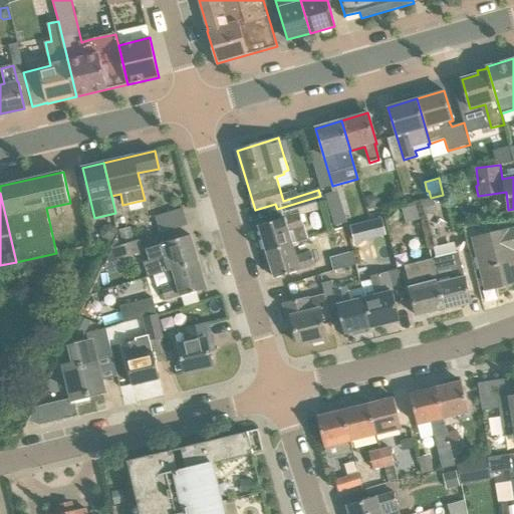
[(369,210),(381,206),(379,198),(373,195),(365,198),(369,210)]
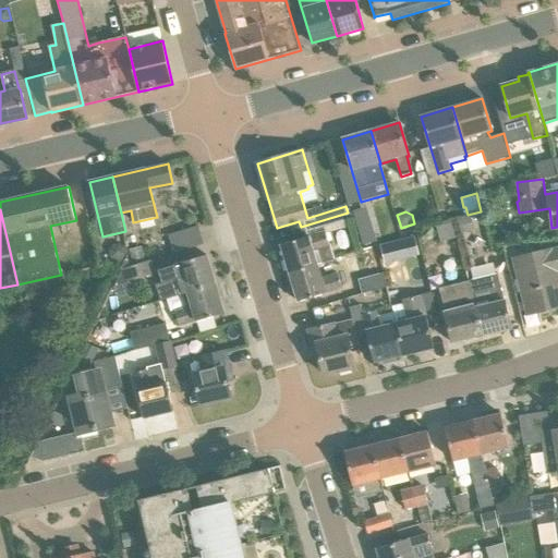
[(318,264),(335,259),(325,228),(350,220),(348,213),(301,227),(304,238),(281,244),(290,273),(318,264)]
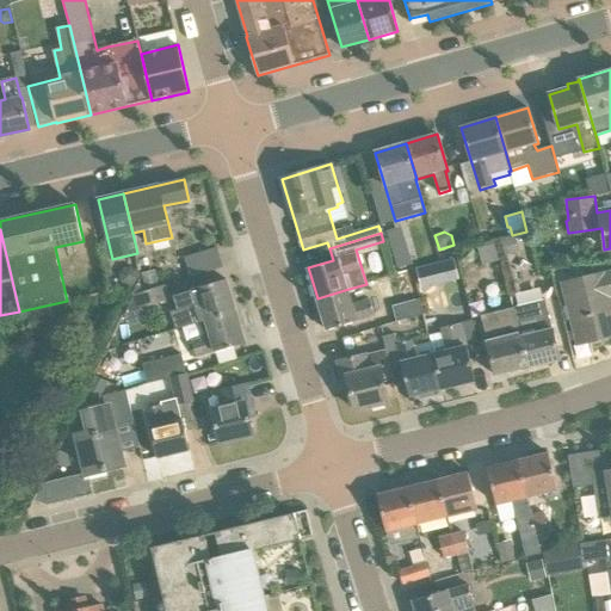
[(504,255),(519,252),(514,238),(499,241),(504,255)]
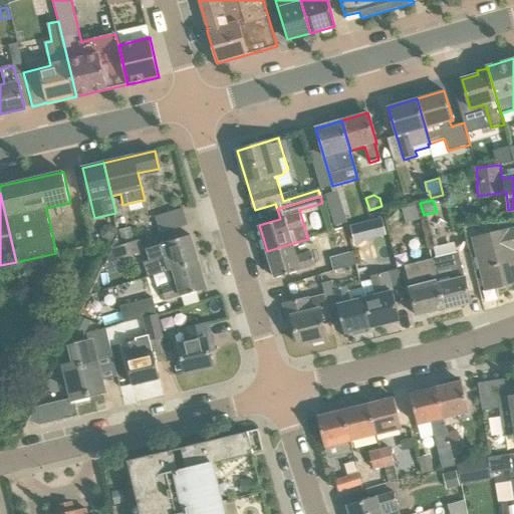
[(418,205),(402,210),(407,223),(422,218),(418,205)]
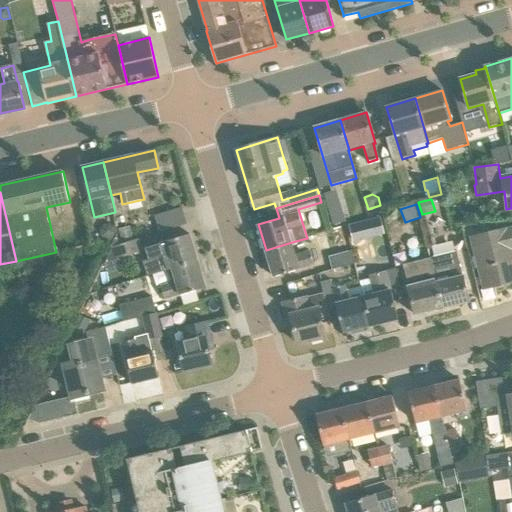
[(342,207),(329,211),(333,225),(346,221),(342,207)]
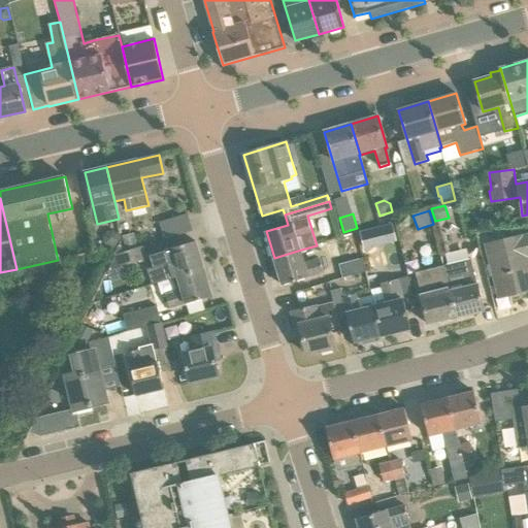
[(164,239),(193,231),(188,215),(160,223),(164,239)]
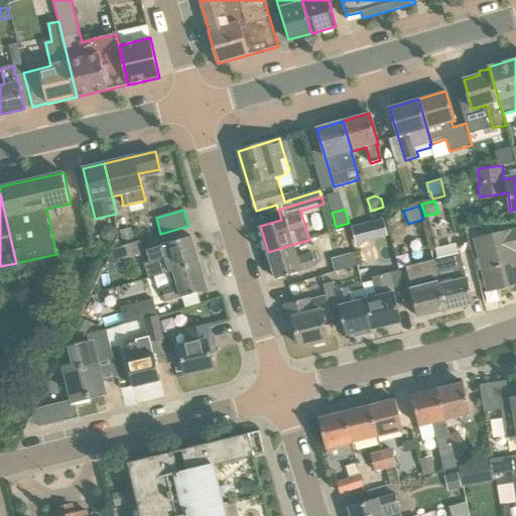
[(366,237),(366,236),(363,224),(350,228),(353,240),(366,237)]
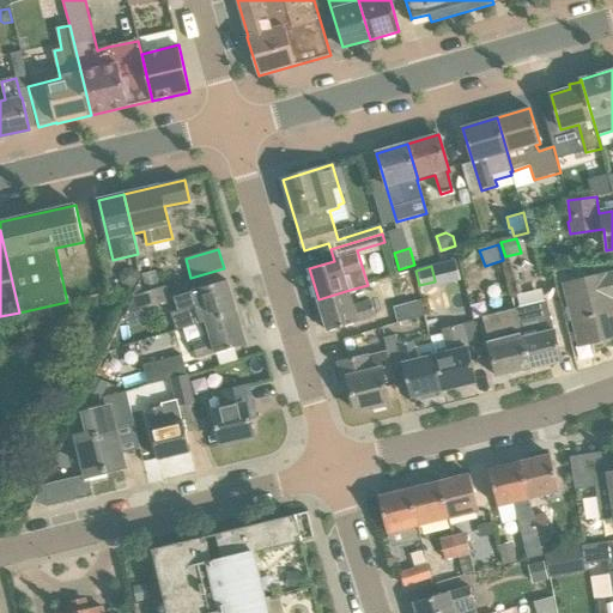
[(134,286),(139,280),(138,273),(132,268),(125,269),(120,275),(121,283),(127,286),(134,286)]
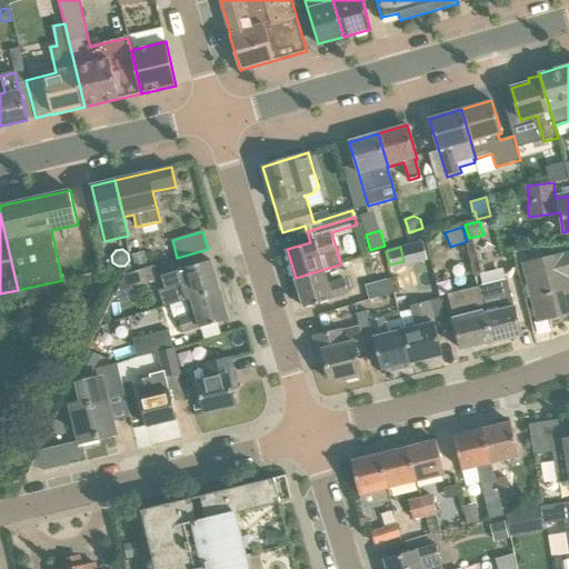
[(132,256),(136,269),(148,266),(145,252),(132,256)]
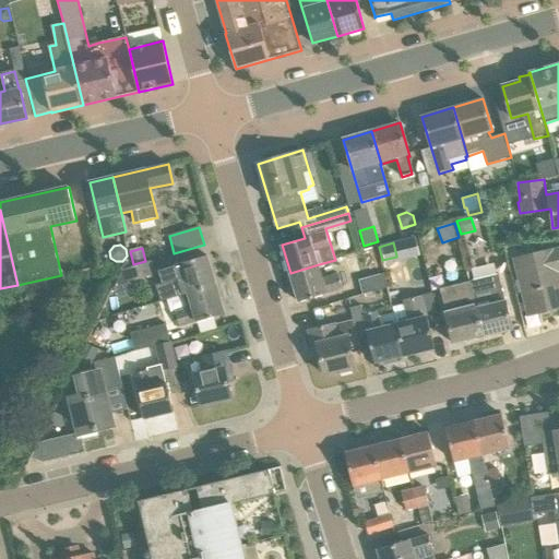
[(522,294),(531,292),(536,312),(558,306),(558,277),(557,271),(558,270),(558,250),(552,252),(551,248),(513,258),(522,294)]
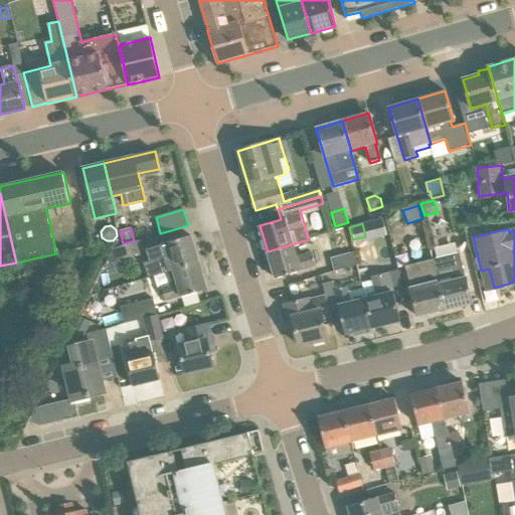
[(325,238),(329,252),(350,245),(346,231),(325,238)]
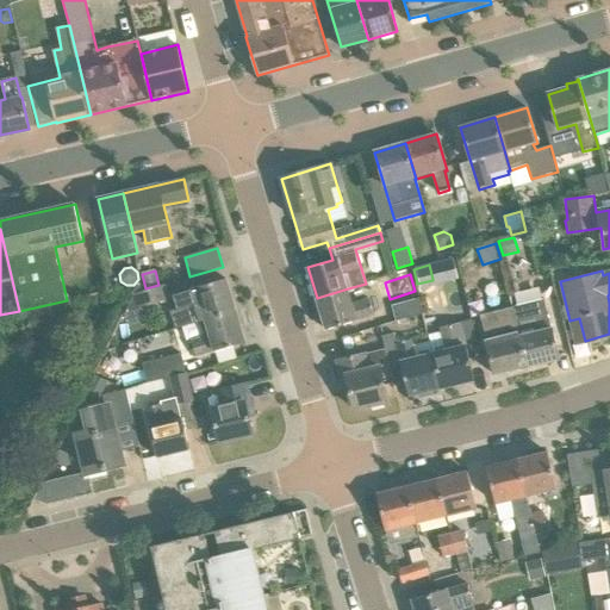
[(236,311),(228,285),(226,279),(191,290),(191,291),(176,296),(185,325),(204,319),(205,321),(236,311)]
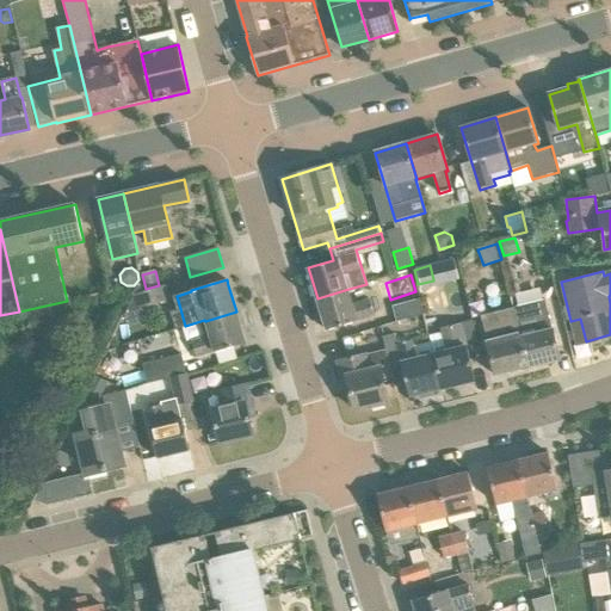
[(327,331),(375,316),(370,300),(355,304),(350,290),(366,285),(366,284),(349,289),(318,298),(327,331)]
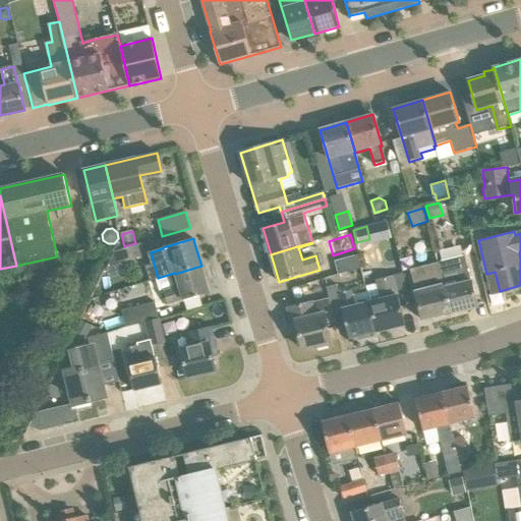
[(107,255),(109,265),(145,255),(141,243),(112,250),(113,254),(107,255)]
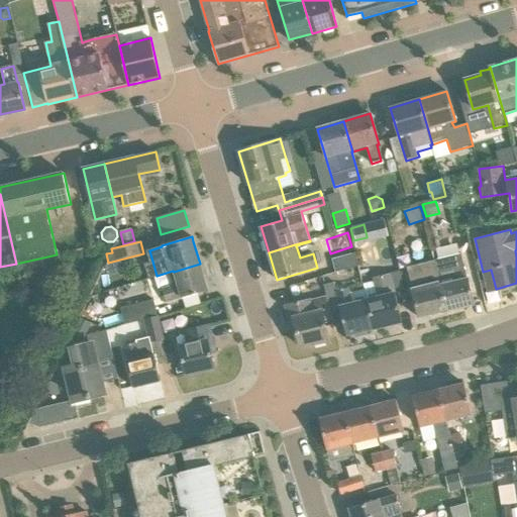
[(336,272),(359,266),(355,252),(333,259),(336,272)]
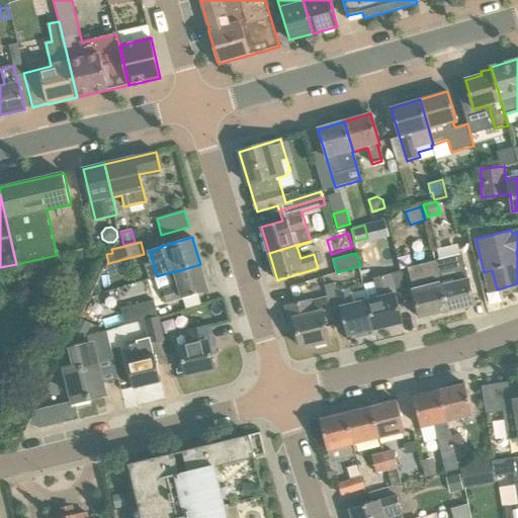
[(435,261),(441,284),(448,312),(476,306),(463,256),(462,254),(435,261)]
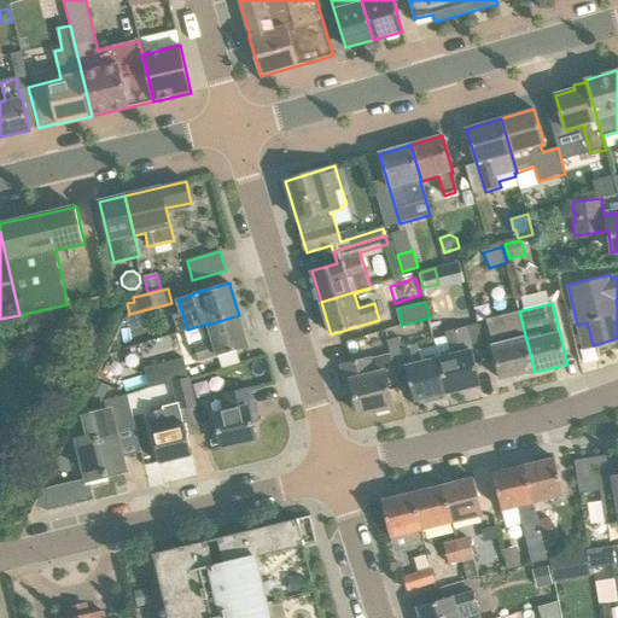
[(494,344),(493,344),(501,380),(535,372),(526,339),(519,312),(488,319),(494,344)]
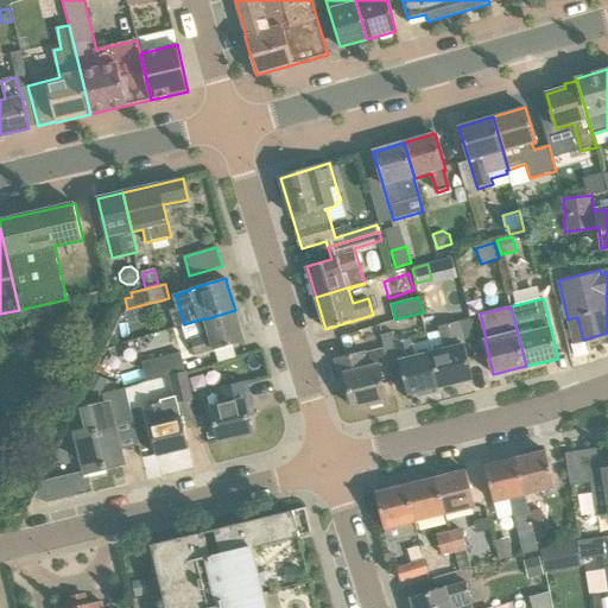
[(196,356),(227,347),(245,341),(235,310),(204,320),(208,334),(191,340),(196,356)]
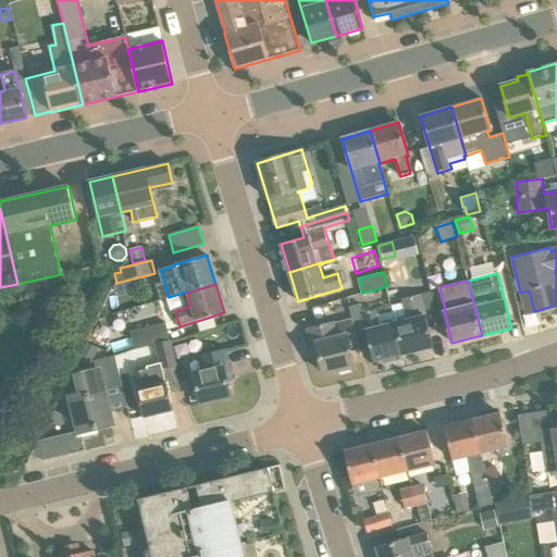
[(433,347),(428,326),(420,295),(401,299),(407,319),(396,321),(393,312),(403,355),(433,347)]
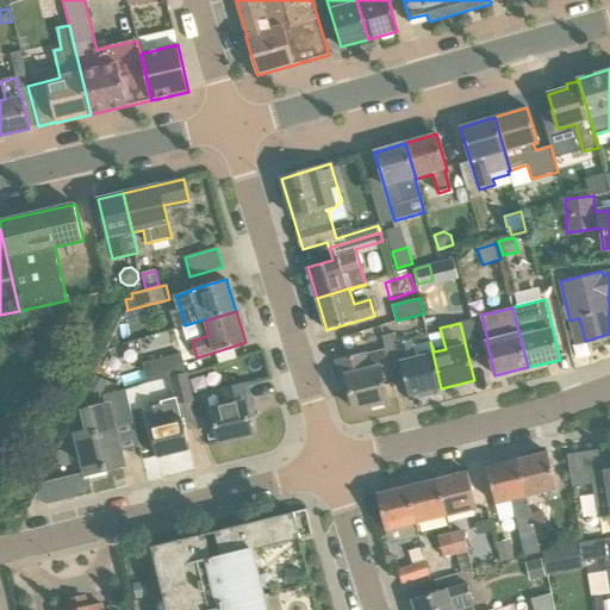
[(441,388),(430,342),(414,346),(412,338),(398,342),(396,332),(383,336),(390,365),(400,362),(409,396),(441,388)]
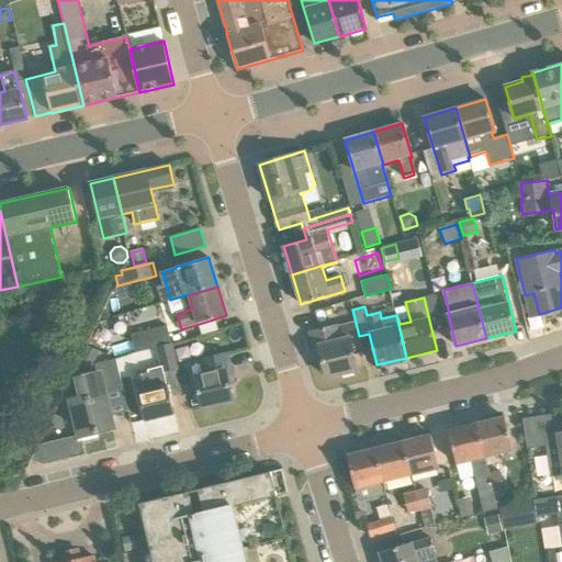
[(358,370),(349,336),(341,338),(338,325),(312,332),(316,353),(321,352),(326,377),(358,370)]
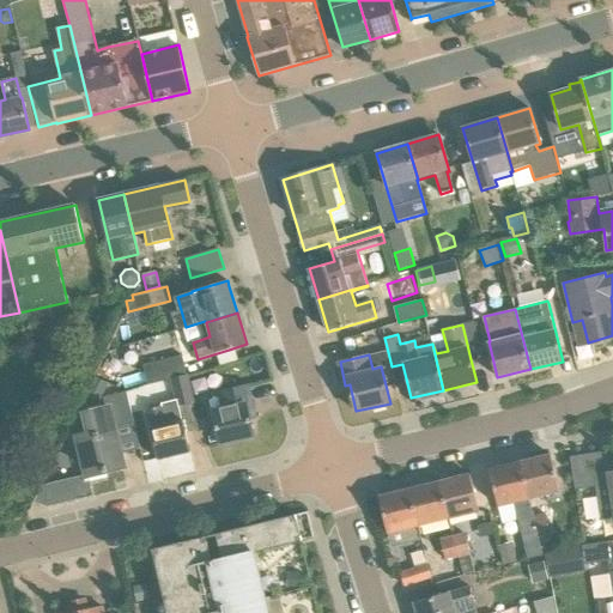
[(187,375),(182,356),(145,365),(150,384),(170,380),(171,378),(187,375)]
